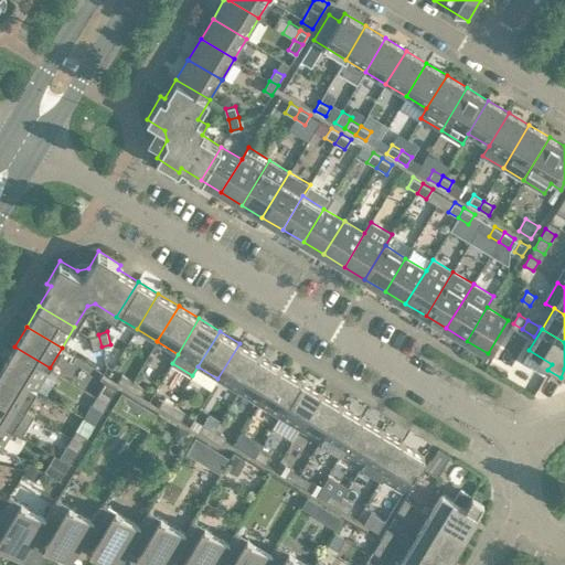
[(89,337),(93,349),(102,347),(98,334),(89,337)]
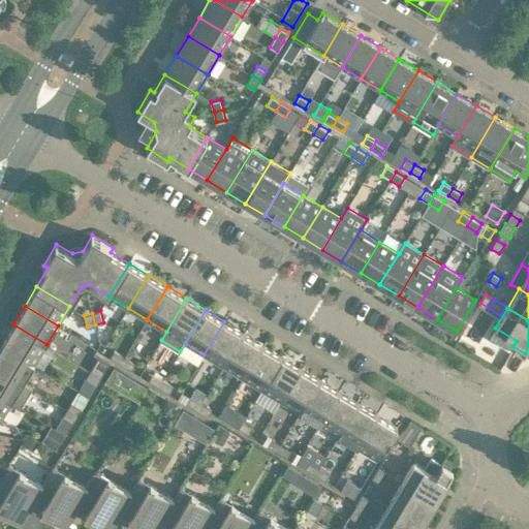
[(224,321),(204,354),(223,366),(244,333),(224,321)]
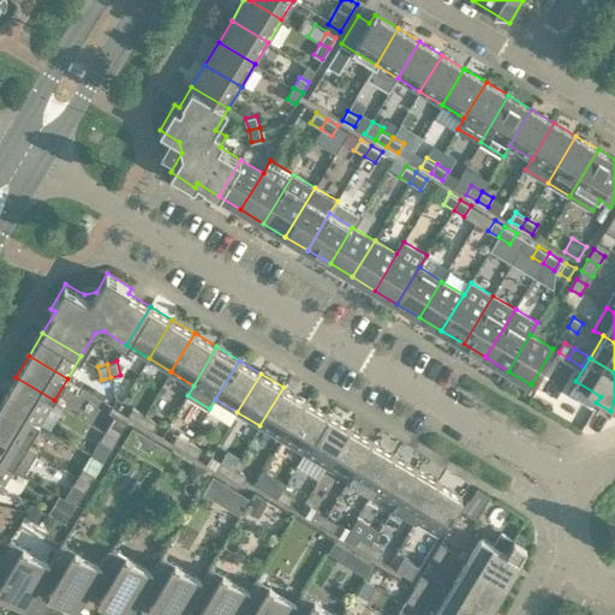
[(54,400),(16,377),(1,400),(41,423),(54,400)]
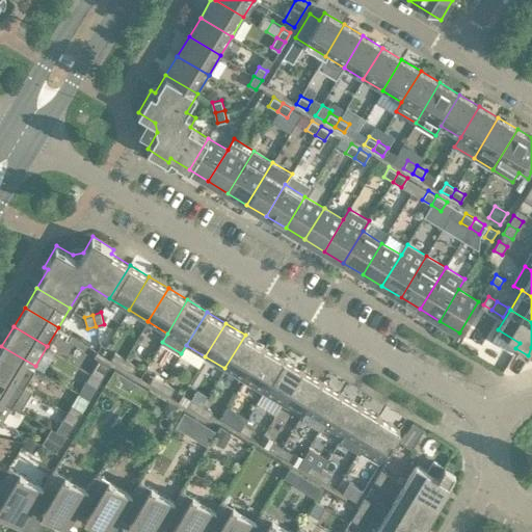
[(245,335),(224,368),(243,379),(264,346),(245,335)]
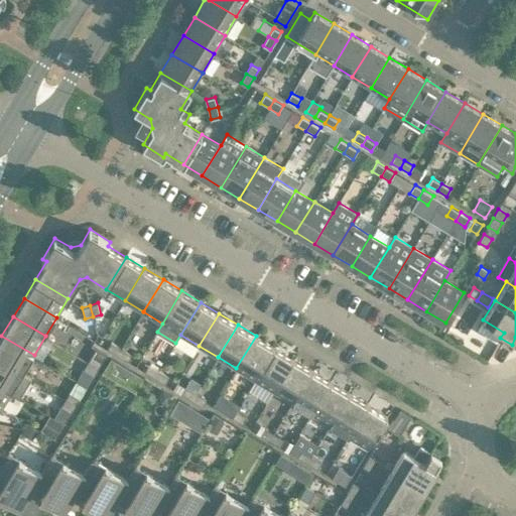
[(34,355),(1,336),(0,337),(0,359),(23,373),(34,355)]
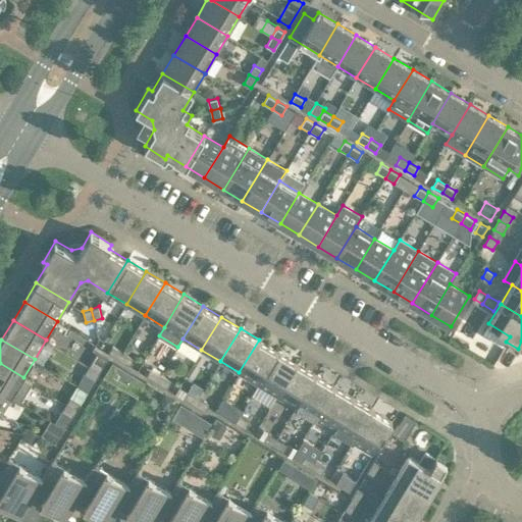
[(259,340),(239,372),(258,383),(278,351),(259,340)]
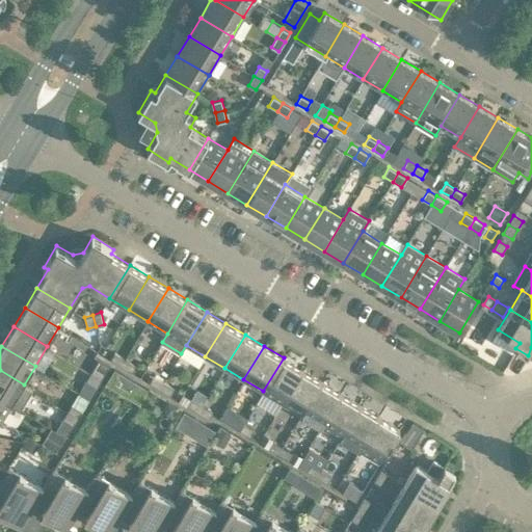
[(115,351),(110,358),(122,366),(126,358),(115,351)]
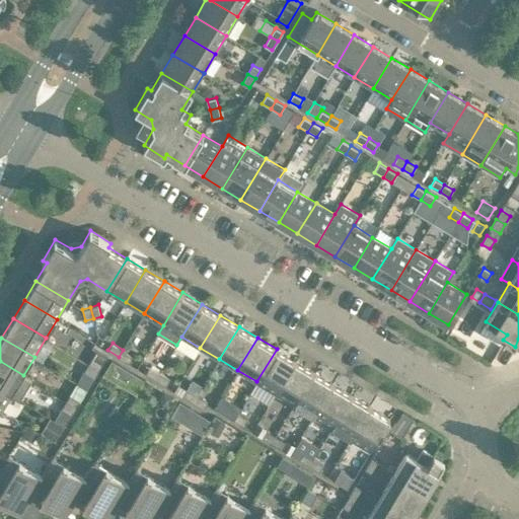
[(277,349),(256,381),(250,392),(270,403),(276,393),(296,361),(277,349)]
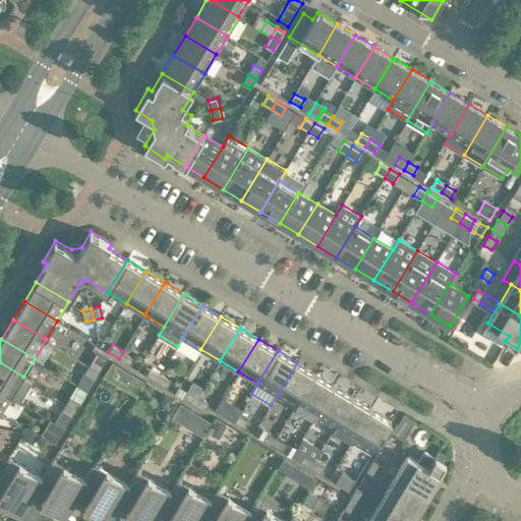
[(108,357),(97,351),(89,365),(99,371),(108,357)]
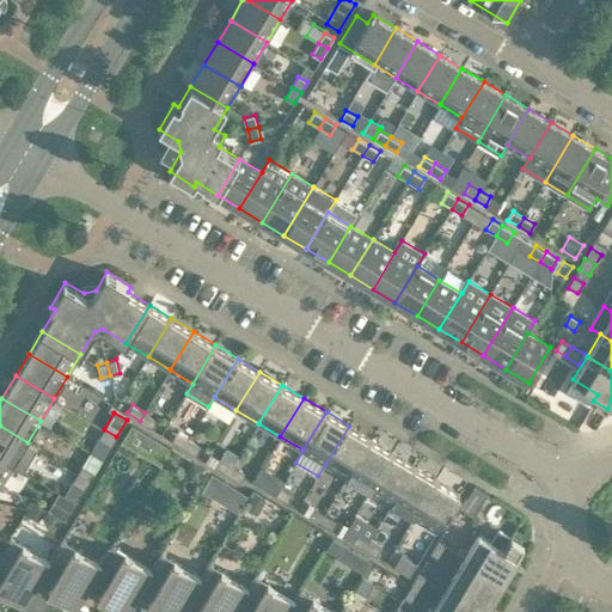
[(152,428),(157,420),(145,412),(140,421),(152,428)]
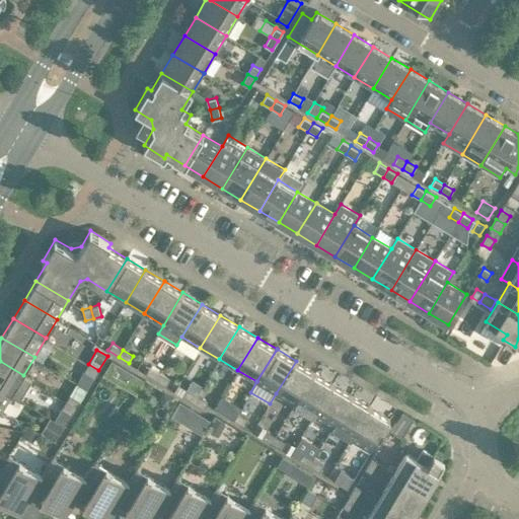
[(31,380),(23,375),(0,361),(0,387),(11,394),(20,399),(31,380)]
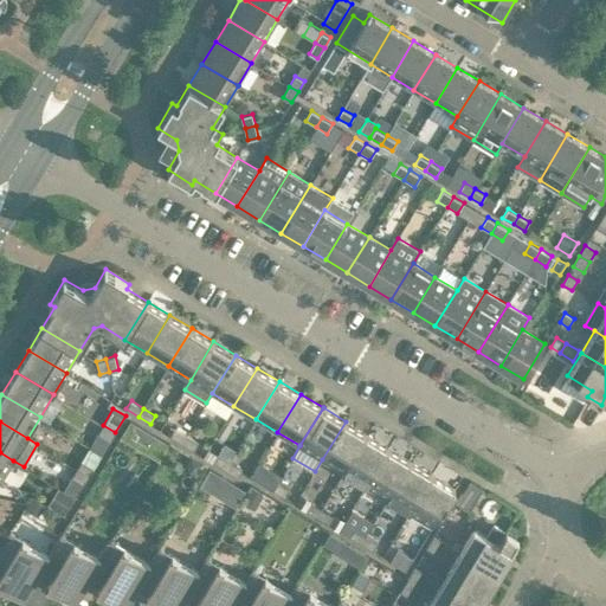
[(346,421),(322,459),(343,472),(367,434),(346,421)]
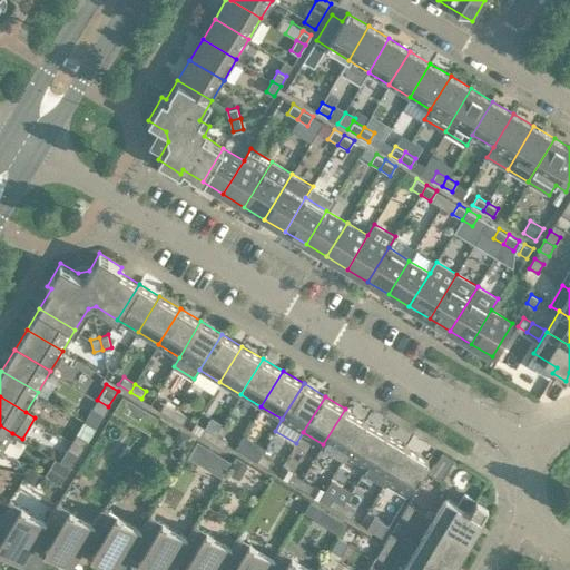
[(108,406),(97,400),(85,420),(96,426),(108,406)]
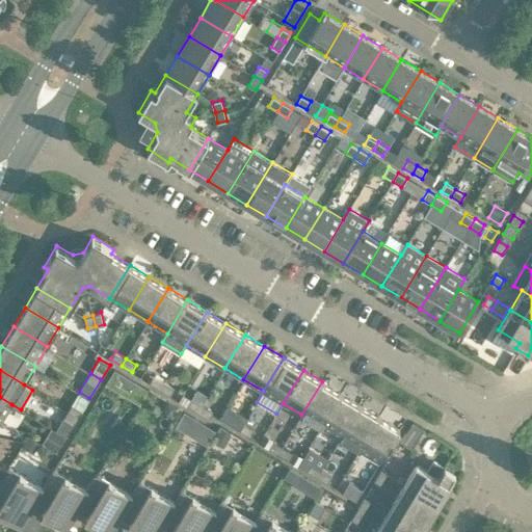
[(154,375),(149,382),(160,389),(164,381),(154,375)]
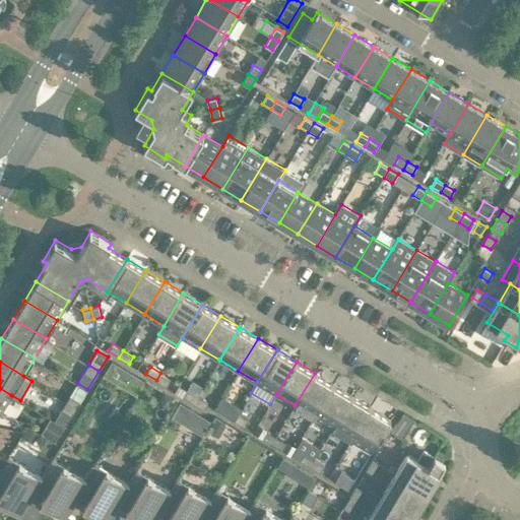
[(167,386),(171,379),(160,373),(156,380),(167,386)]
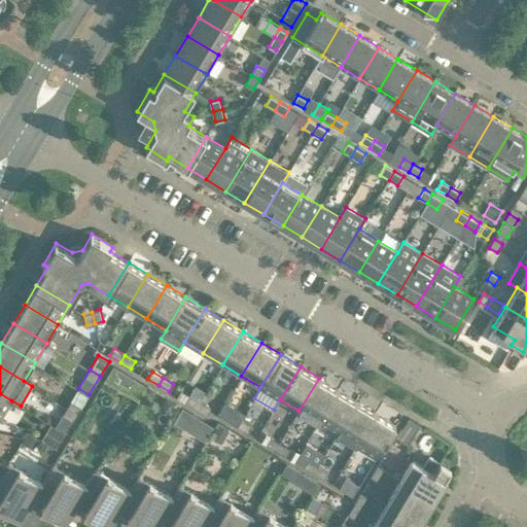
[(319,378),(299,411),(318,422),(339,389),(319,378)]
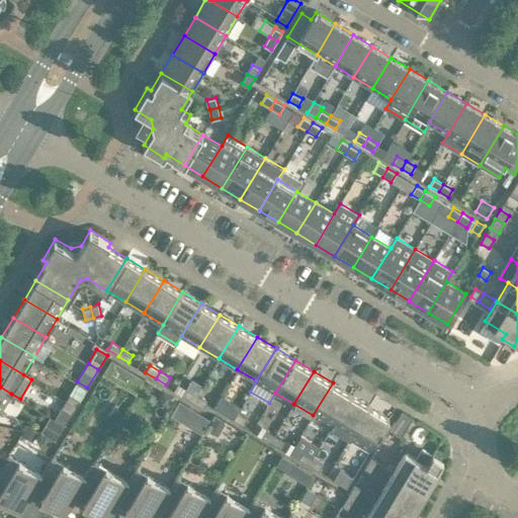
[(134,372),(125,386),(137,394),(145,379),(134,372)]
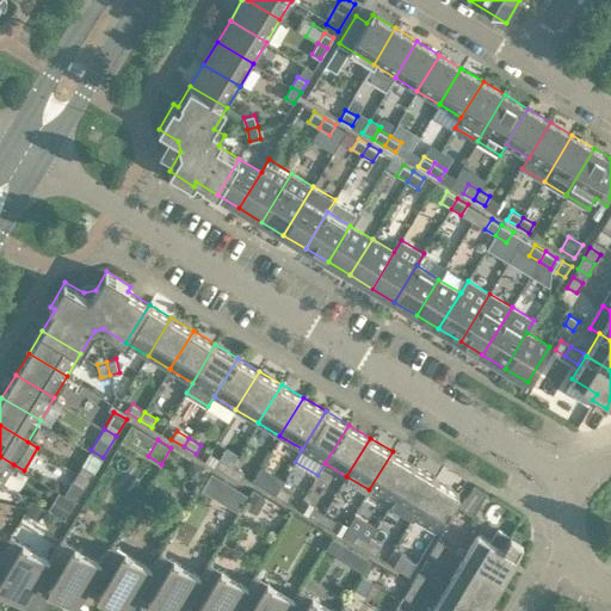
[(103,457),(91,450),(78,473),(90,480),(103,457)]
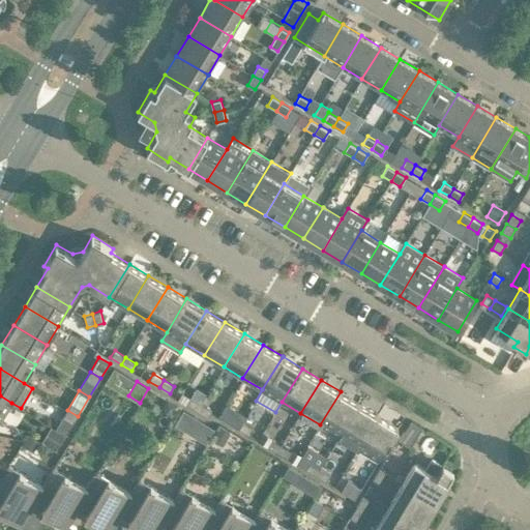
[(341,391),(320,424),(339,436),(359,403),(341,391)]
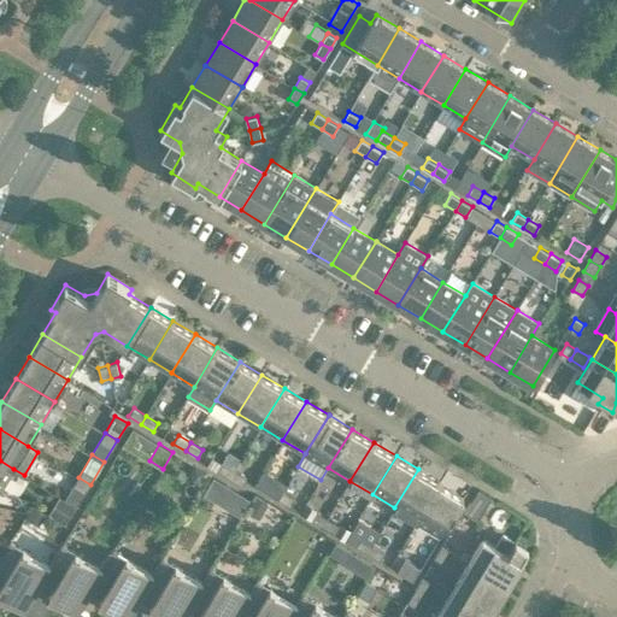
[(0,491),(13,469),(0,460),(0,491)]
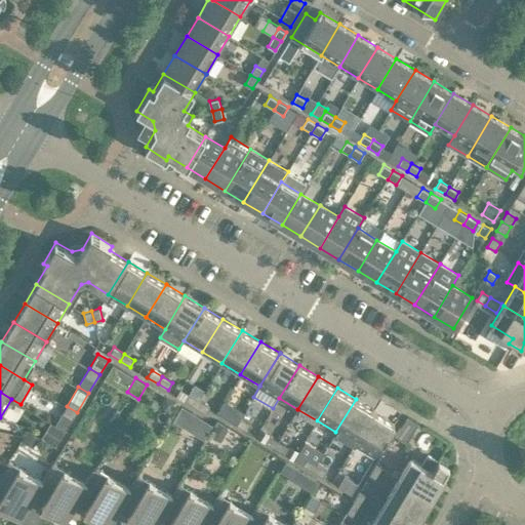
[(189,393),(185,400),(195,406),(199,399),(189,393)]
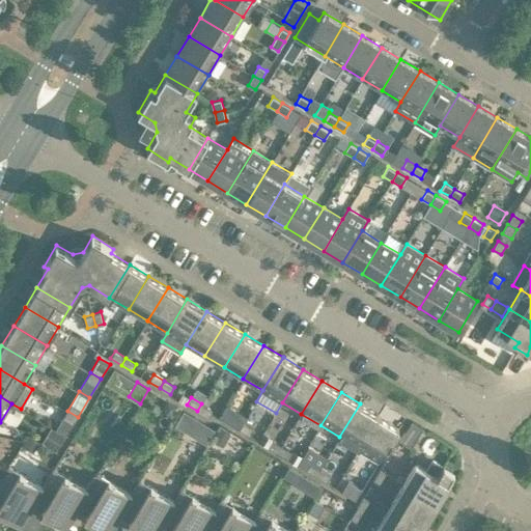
[(178,407),(167,400),(164,406),(165,415),(171,419),(178,407)]
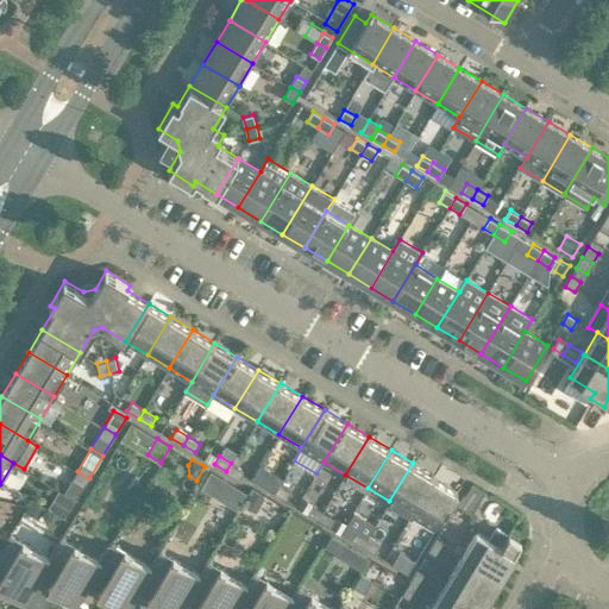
[(239,479),(244,471),(231,463),(226,471),(239,479)]
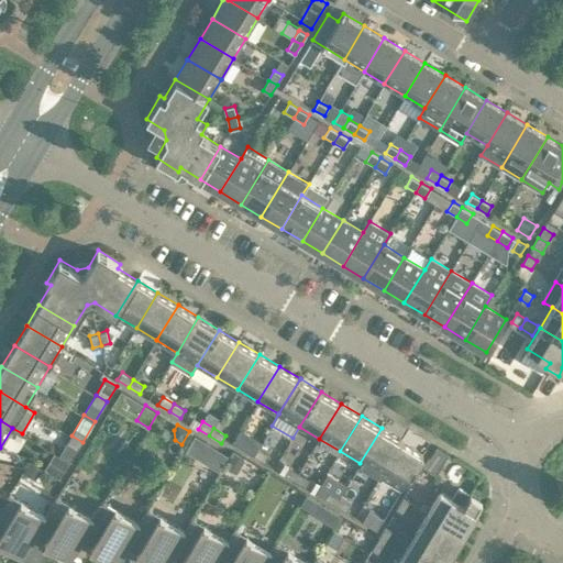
[(382,428),(360,463),(381,476),(403,440),(382,428)]
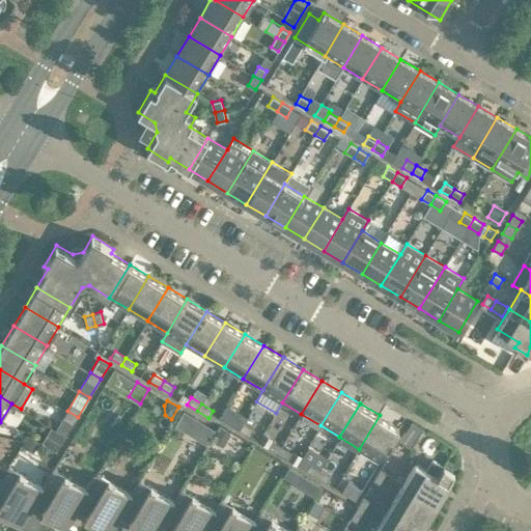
[(62,418),(74,424),(78,417),(67,411),(62,418)]
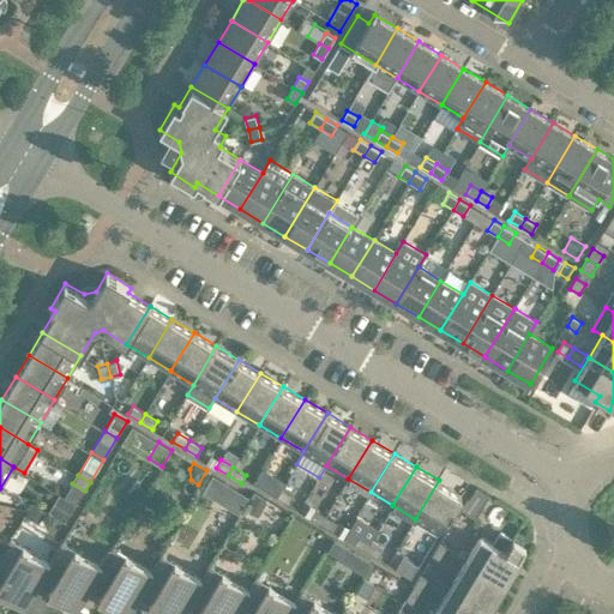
[(438,533),(462,494),(439,480),(415,519),(438,533)]
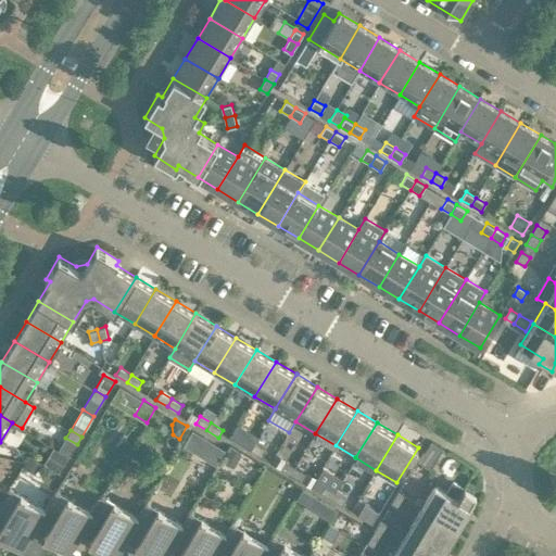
[(244,436),(240,442),(250,449),(255,442),(244,436)]
